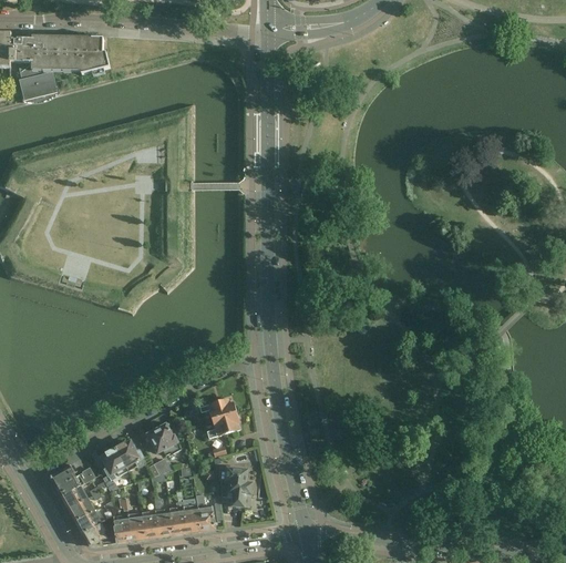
[(35,38),(23,37),(0,36),(0,64),(10,65),(10,60),(23,60),(24,60),(26,64),(19,65),(12,68),(18,89),(22,88),(23,94),(55,86),(51,71),(50,71),(49,69),(81,70),(81,72),(110,65),(105,50),(103,51),(103,37),(102,34),(95,36),(95,37),(44,36),(44,32),(43,31),(43,37),(35,39),(35,38)]
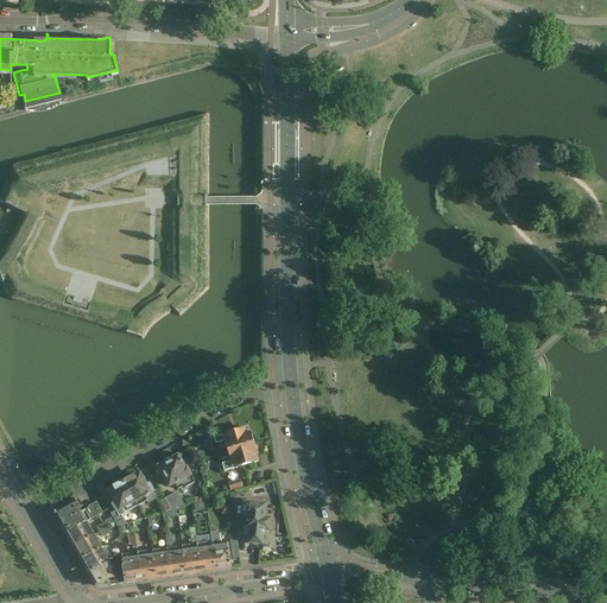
[(74,293),(71,297),(67,296),(67,298),(71,299),(70,303),(80,305),(80,303),(84,304),(86,302),(81,299),(81,296),(74,293)]
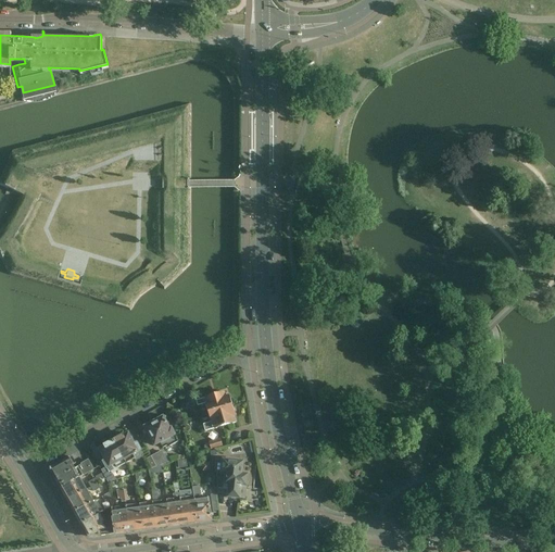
[(196,398),(197,402),(204,400),(207,409),(231,402),(228,392),(225,393),(223,388),(204,394),(196,398)]
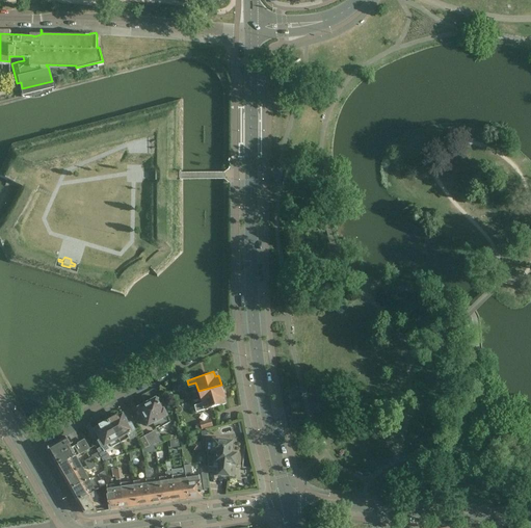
[(224,394),(221,385),(198,391),(201,400),(193,402),(195,408),(203,405),(203,406),(215,403),(224,400),(223,394),(224,394)]
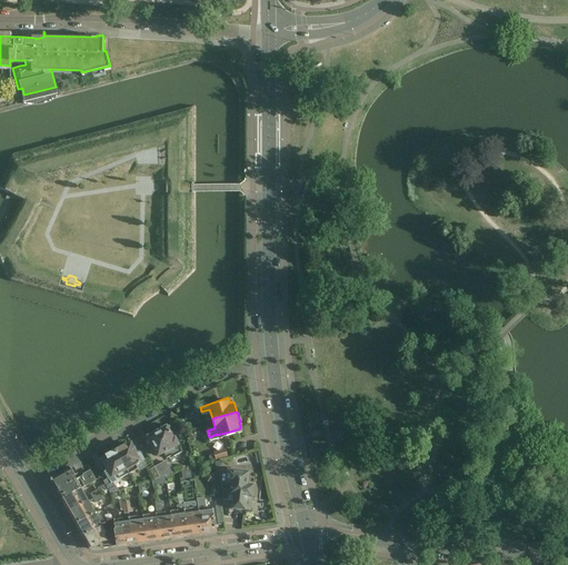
[(148,434),(152,443),(158,453),(178,442),(175,435),(172,436),(169,429),(170,429),(169,427),(168,428),(168,427),(169,423),(165,422),(160,424),(160,427),(148,434)]
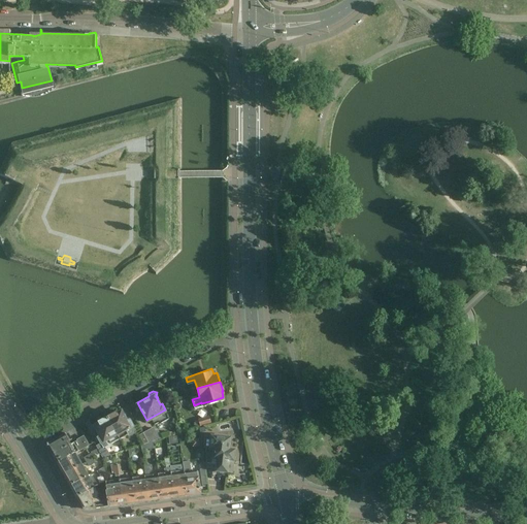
[(107,414),(106,415),(119,437),(127,433),(128,434),(133,431),(132,430),(135,428),(128,416),(126,417),(123,412),(122,412),(120,408),(117,411),(116,411),(108,415),(107,414)]
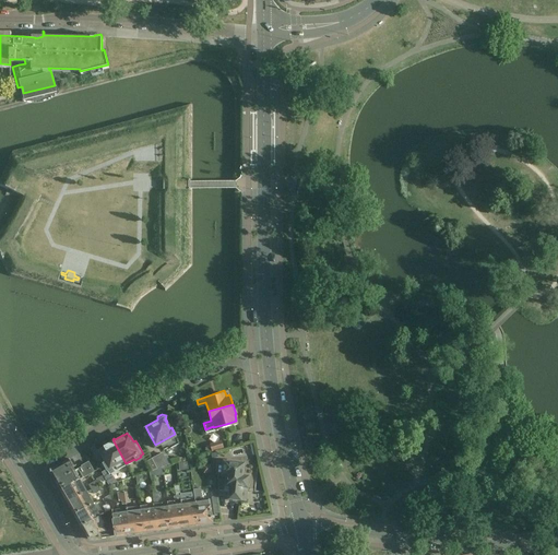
[(209,440),(211,447),(222,444),(220,437),(209,440)]
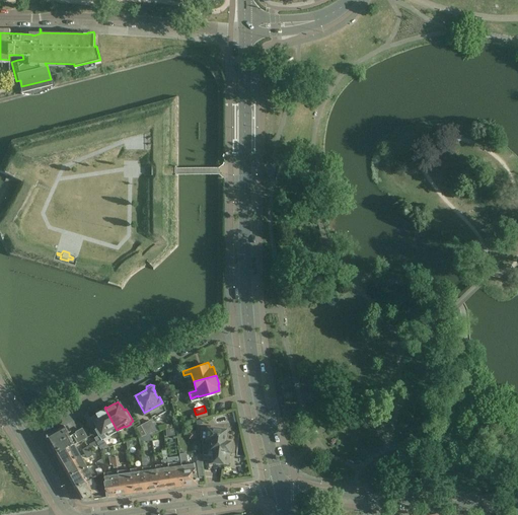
[(117,430),(104,408),(104,409),(96,413),(97,414),(93,416),(95,419),(93,420),(96,425),(94,426),(98,433),(93,436),(99,446),(107,444),(104,439),(109,436),(109,435),(117,430)]
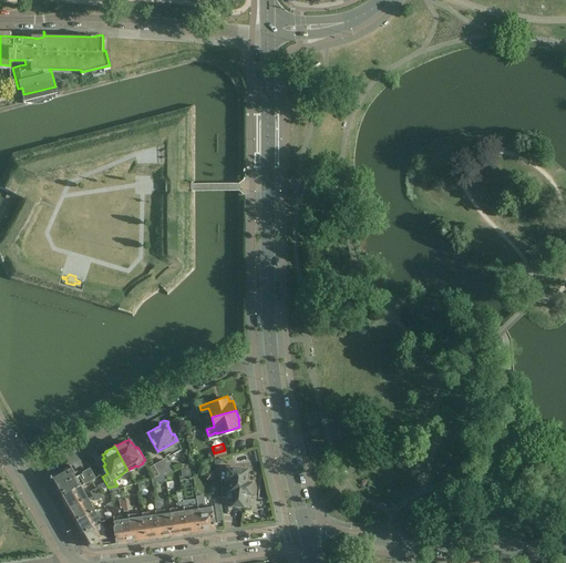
[(153,462),(155,466),(158,472),(160,472),(164,471),(170,469),(163,457),(153,462)]
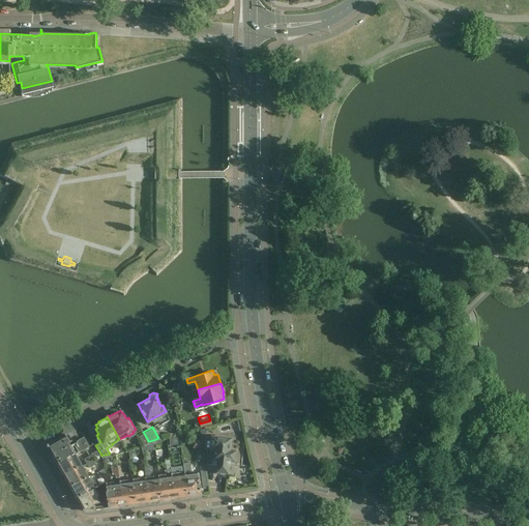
[(67,432),(57,438),(54,439),(52,438),(48,441),(48,442),(47,443),(57,462),(74,453),(88,444),(83,435),(77,438),(78,439),(70,443),(68,440),(71,438),(67,432)]
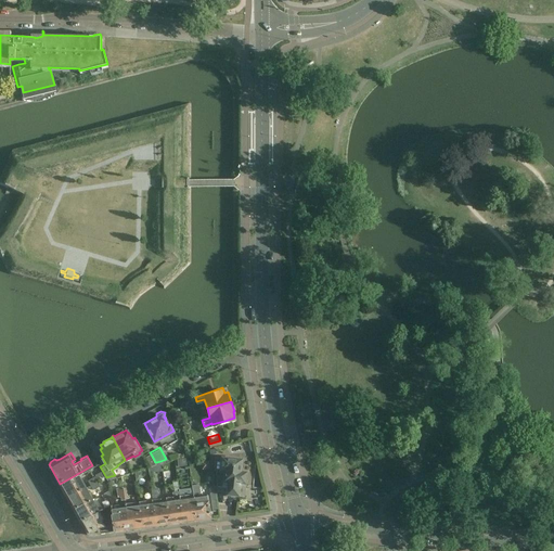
[(214,468),(217,468),(216,484),(228,485),(227,492),(229,492),(230,495),(234,495),(235,494),(243,494),(246,471),(241,470),(242,458),(215,455),(214,468)]
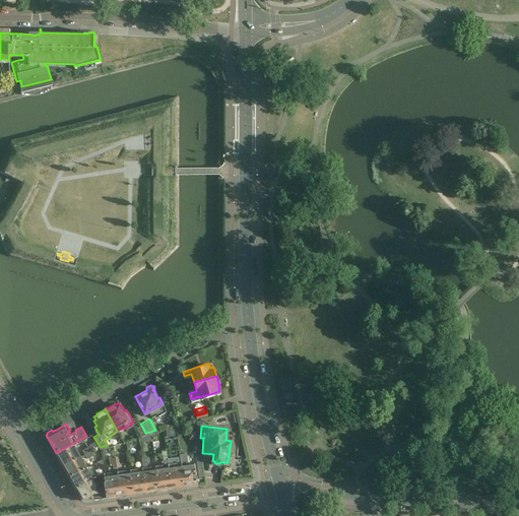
[(145,433),(142,427),(136,430),(139,435),(145,433)]
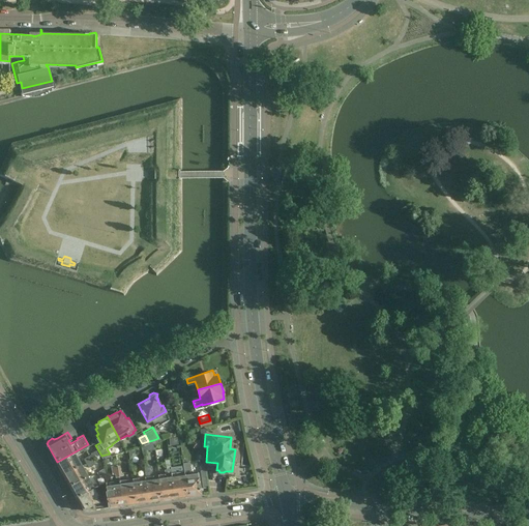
[(80,463),(74,453),(57,462),(63,472),(80,463)]
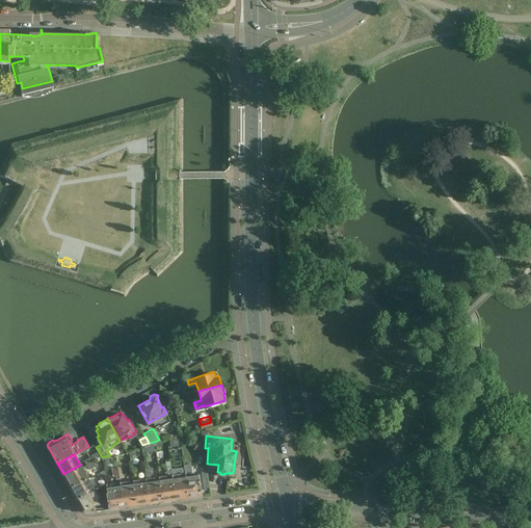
[(95,464),(93,458),(85,462),(88,467),(95,464)]
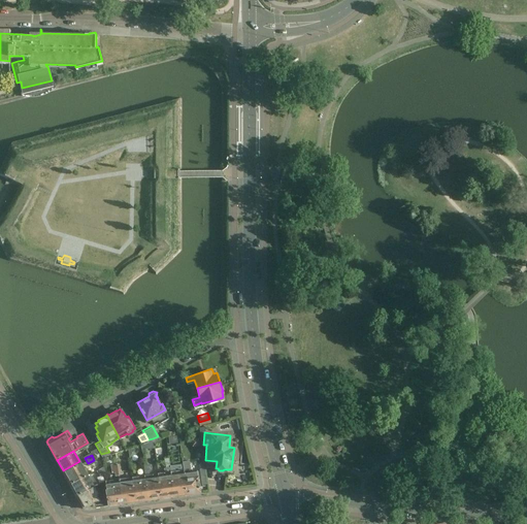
[(170,468),(168,455),(164,456),(165,465),(163,465),(164,469),(157,470),(160,496),(174,494),(170,468)]
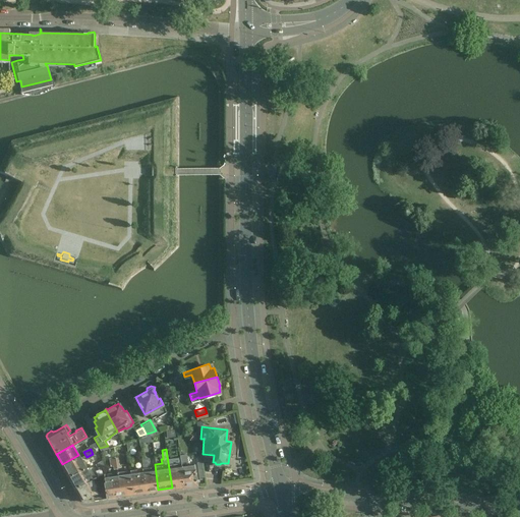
[(179,452),(181,460),(184,485),(197,483),(194,461),(188,462),(186,451),(179,452)]
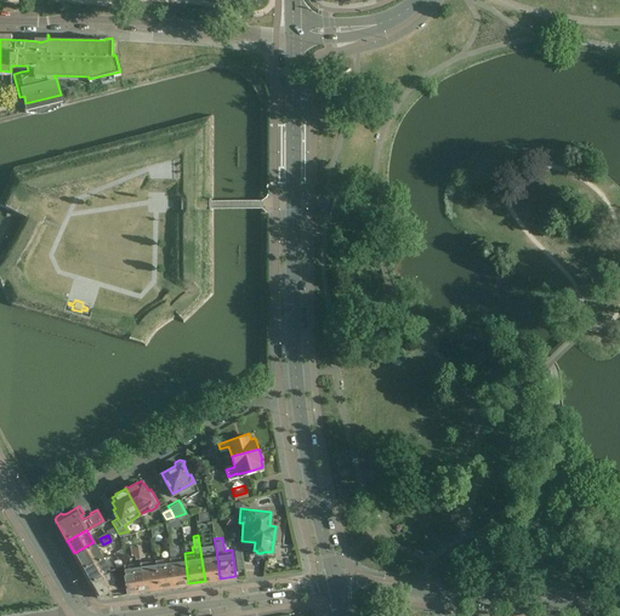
[(102,557),(94,542),(74,553),(83,568),(102,557)]
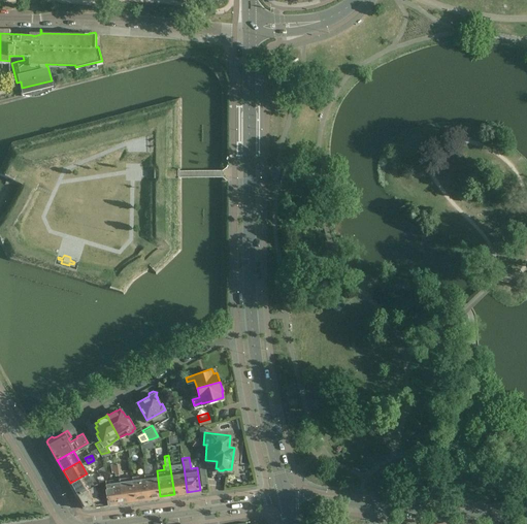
[(111,470),(114,470),(114,473),(119,472),(117,461),(110,462),(111,470)]
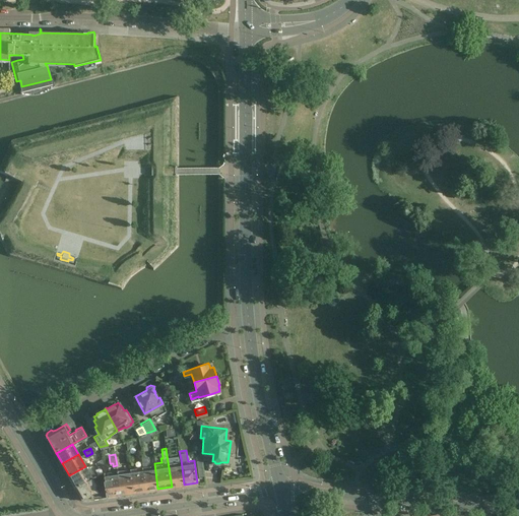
[(141,455),(142,465),(145,490),(157,489),(154,463),(149,464),(147,454),(141,455)]
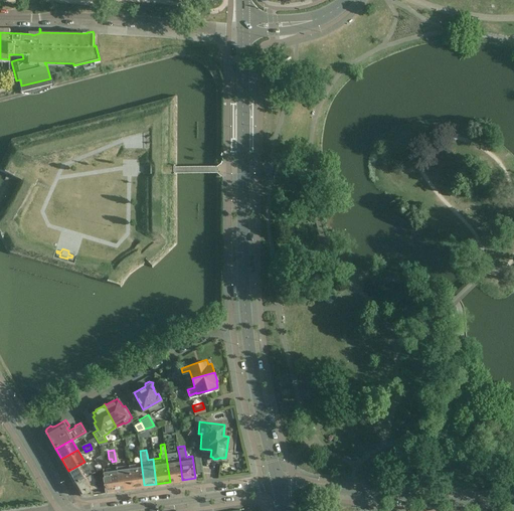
[(182,480),(179,455),(166,457),(170,482),(182,480)]
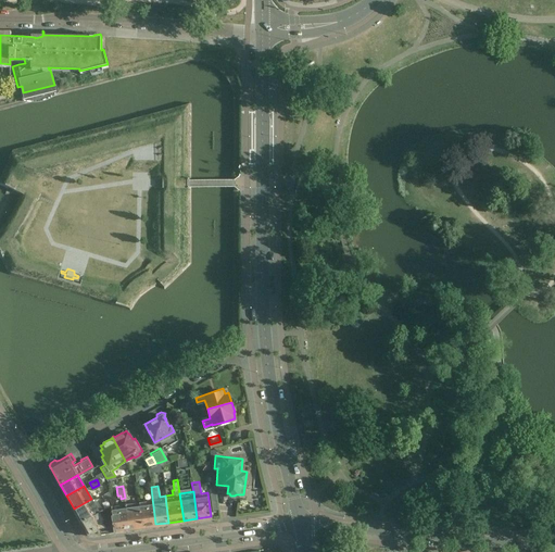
[(95,497),(91,499),(74,509),(80,521),(99,511),(101,509),(95,497)]
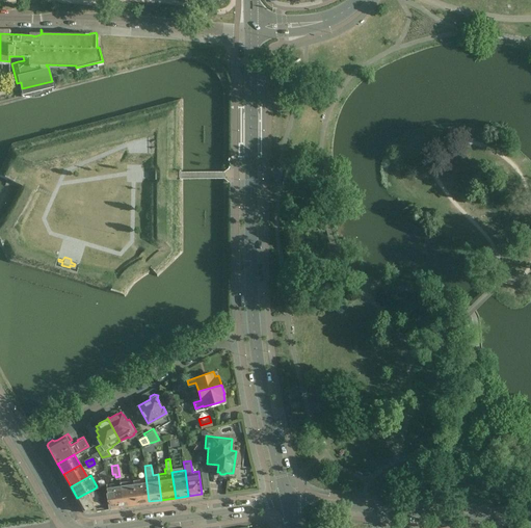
[(149,501),(145,476),(132,478),(136,503),(149,501)]
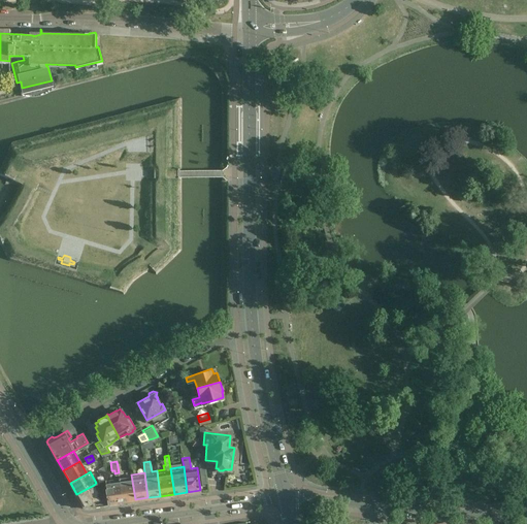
[(135,499),(131,475),(119,477),(122,501),(135,499)]
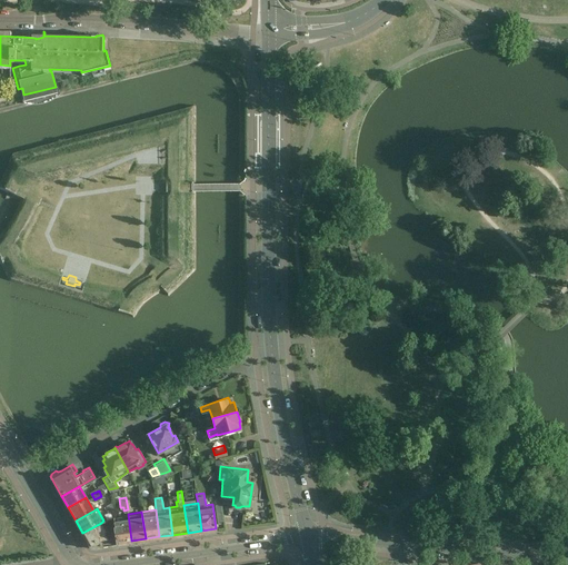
[(131,541),(128,514),(112,516),(115,529),(116,543),(131,541)]
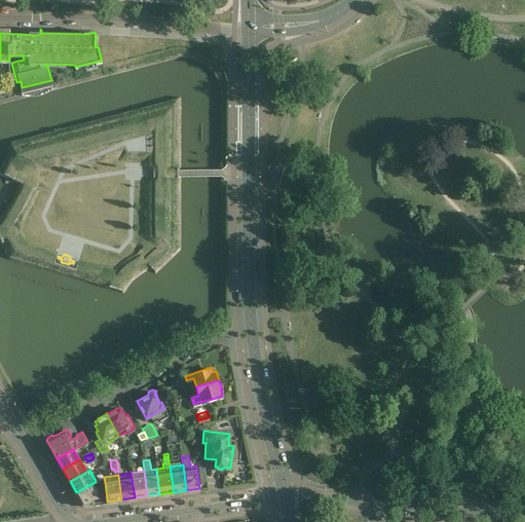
[(425,483),(430,483),(434,483),(434,476),(426,475),(425,483)]
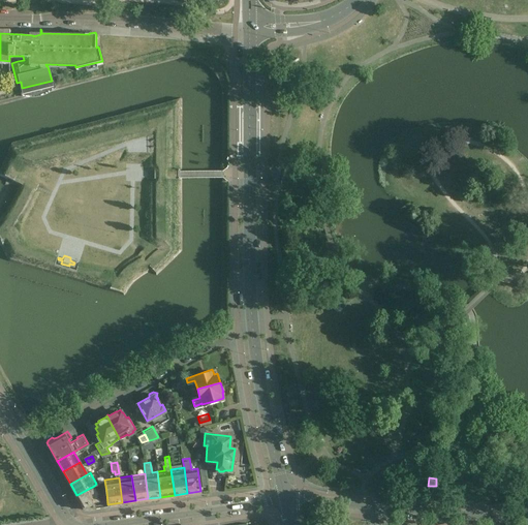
[(98,492),(94,486),(76,495),(83,506),(86,507),(107,504),(106,492),(96,493),(98,492)]
